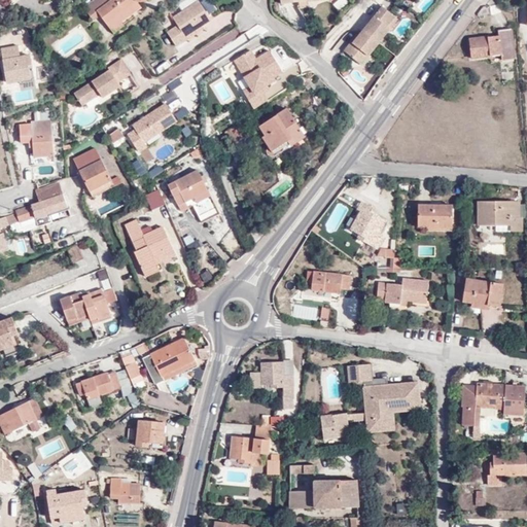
[(83,0),(77,5),(88,20),(96,13),(107,30),(117,24),(114,20),(136,5),(132,0),(135,0),(83,0)]
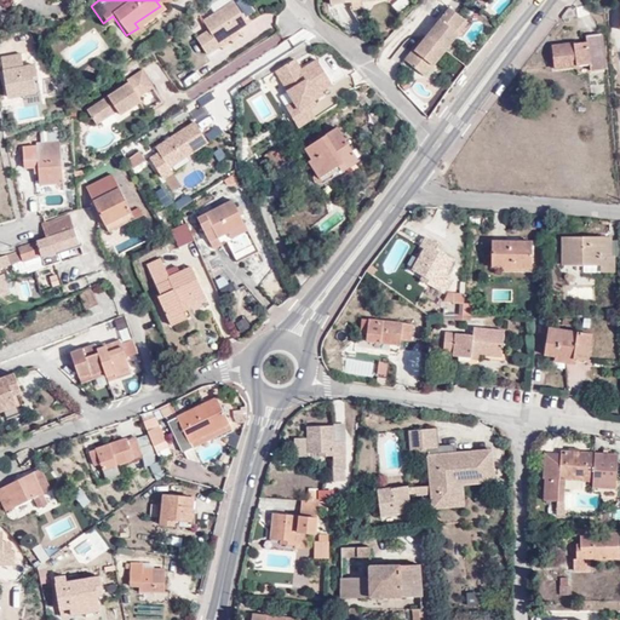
[(202,28),(190,36),(202,55),(234,34),(233,30),(242,24),(227,1),(225,1),(224,0),(211,0),(206,4),(204,9),(206,15),(197,19),(202,28)]
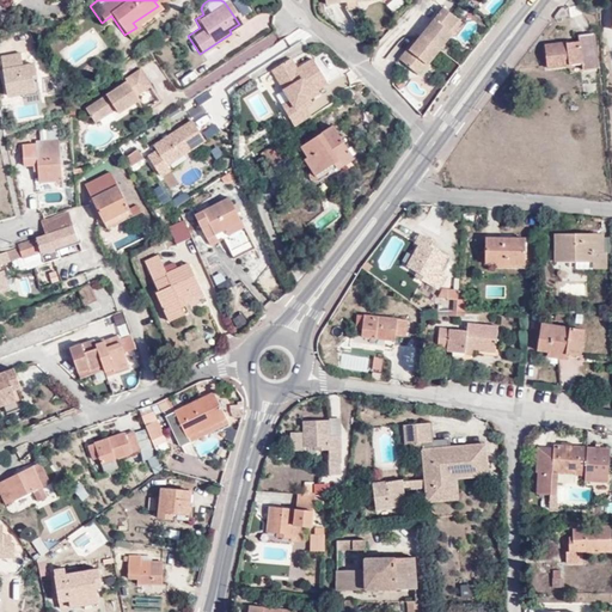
[(446,31),(458,17),(442,5),(422,35),(415,42),(411,40),(398,59),(414,72),(423,60),(428,63),(451,36),(446,31)]
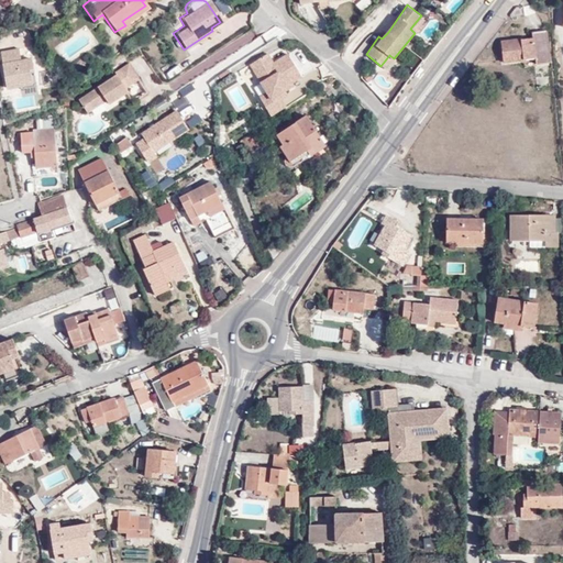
[(426,20),(421,15),(410,29),(415,33),(426,20)]
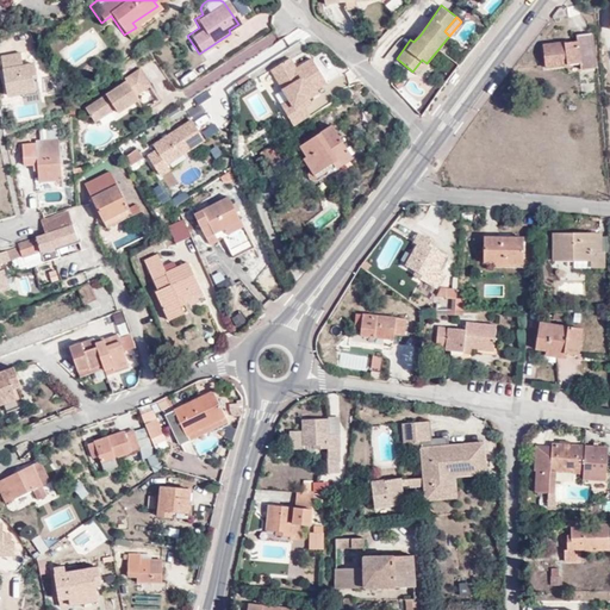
[(180,25),(172,30),(172,31),(175,37),(185,32),(180,25)]
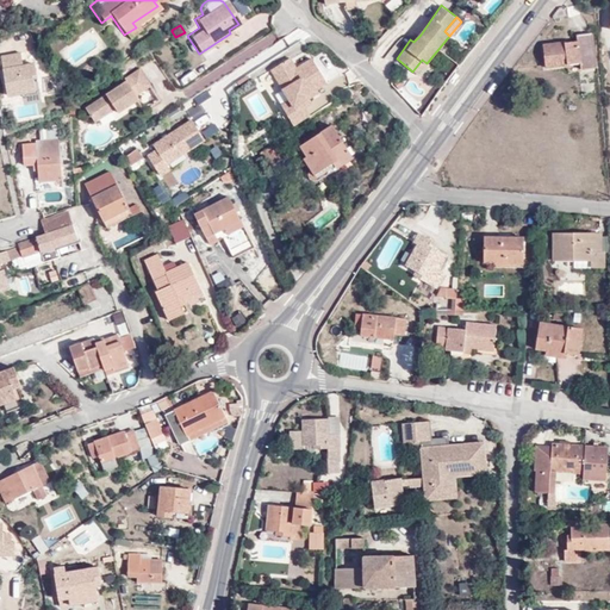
[(591,27),(577,29),(577,38),(543,39),(545,63),(579,58),(579,64),(593,64),(591,27)]
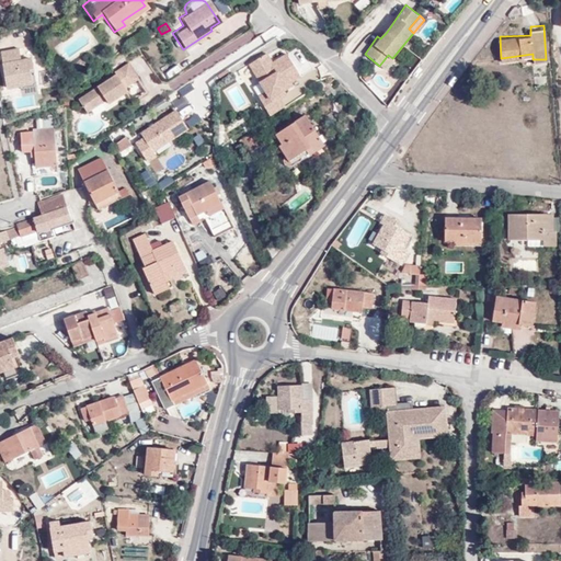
[(262,53),(243,65),(260,92),(253,96),(261,109),(276,100),(282,96),(278,92),(284,89),(282,86),(295,77),(281,54),(267,61),(262,53)]
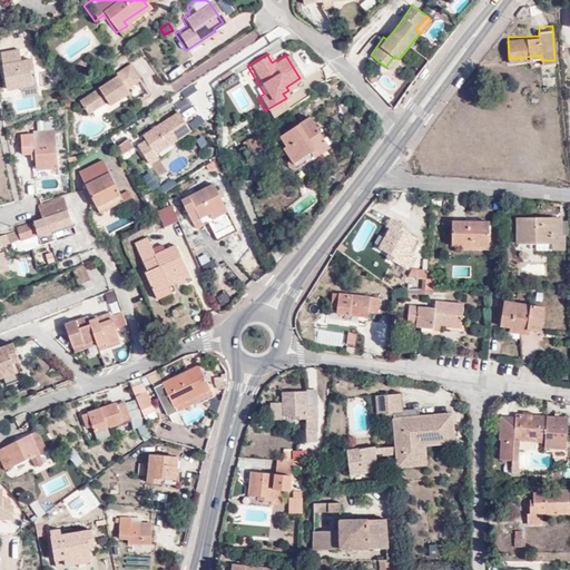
[(32,70),(28,55),(19,56),(20,65),(1,68),(7,91),(31,86),(28,71),(32,70)]
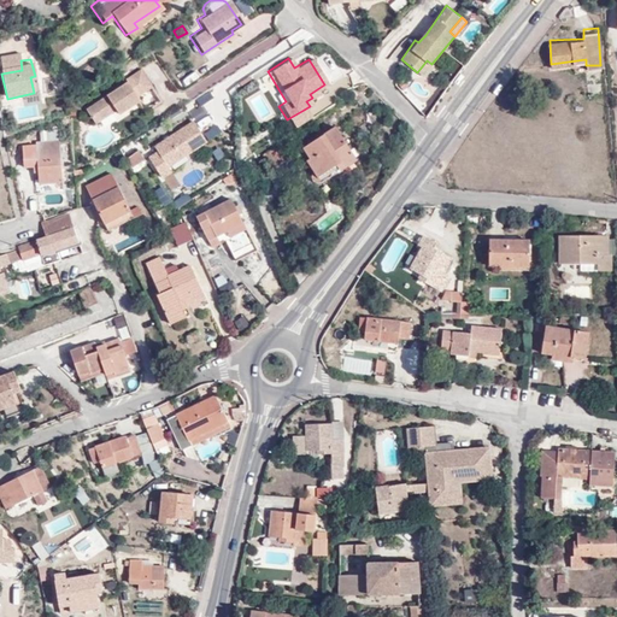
[(427,60),(417,72),(423,76),(432,64),(427,60)]
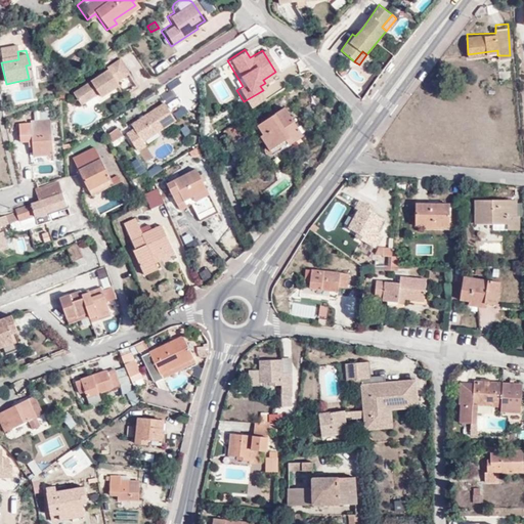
[(130,78),(119,61),(105,71),(107,73),(72,97),(81,111),(97,99),(100,103),(120,91),(117,87),(130,78)]
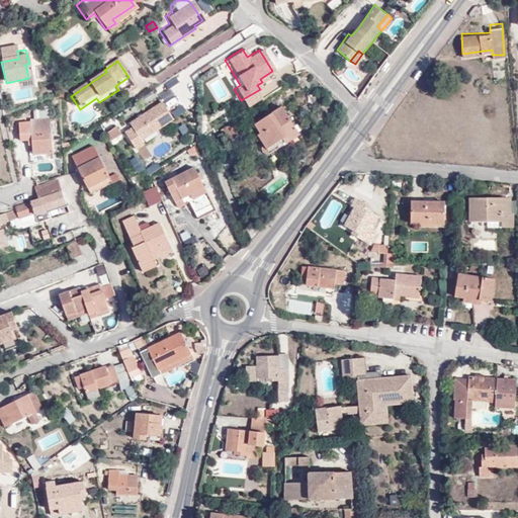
[(304,92),(311,85),(307,80),(298,86),(301,89),(304,92)]
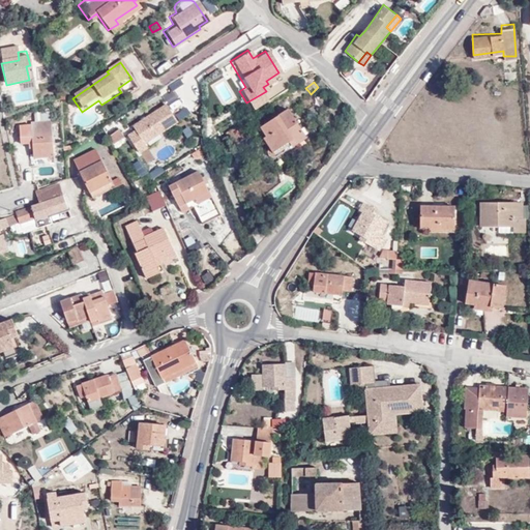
[(300,83),(295,86),(303,95),(308,91),(305,88),(300,83)]
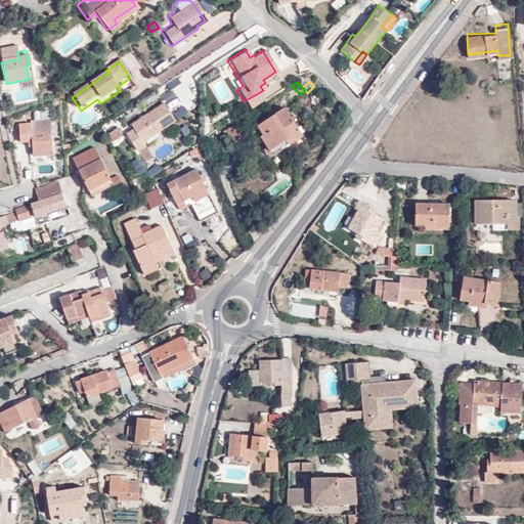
[(14,91),(15,99),(33,97),(33,90),(14,91)]
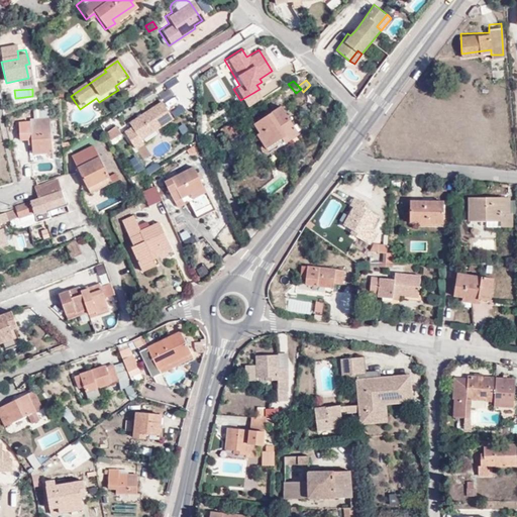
[(254,92),(240,100),(243,105),(256,96),(254,92)]
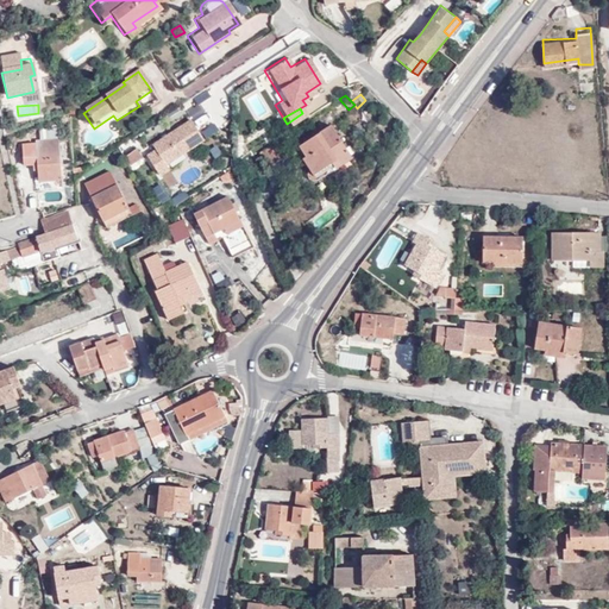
[(186,118),(148,144),(150,148),(140,155),(155,176),(164,170),(161,167),(200,140),(186,118)]
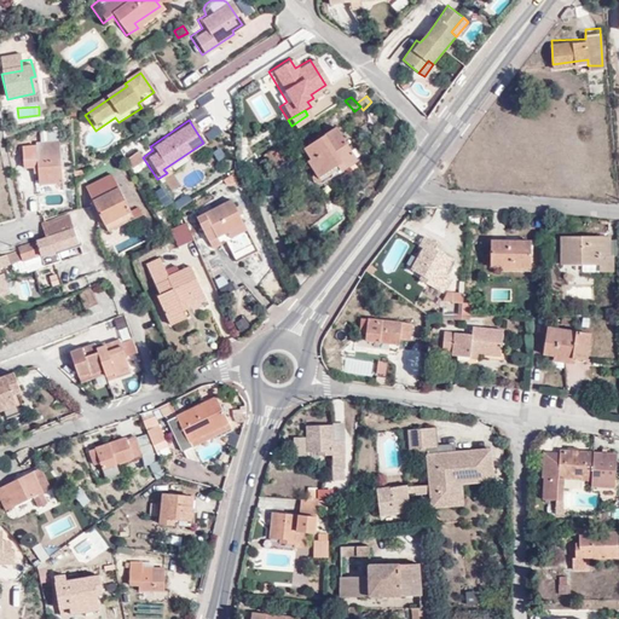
[(209,140),(223,134),(219,127),(206,132),(209,140)]
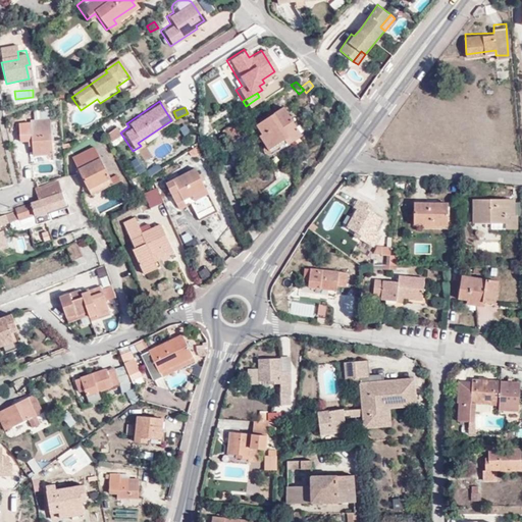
[(296,140),(276,109),(268,114),(268,116),(250,128),(255,137),(253,139),(260,150),(258,152),(260,157),(264,158),(280,148),(282,149),(296,140)]
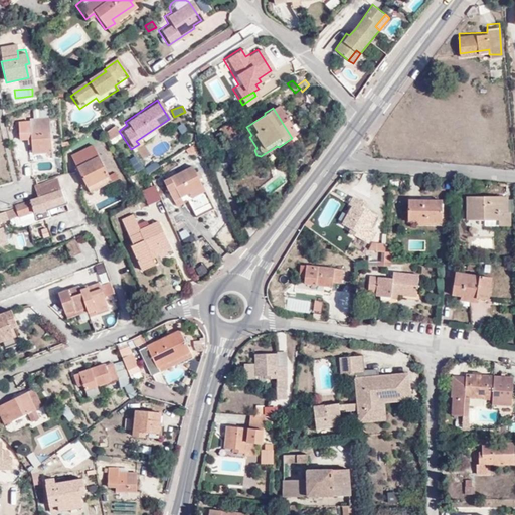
[(49,153),(46,110),(32,110),(33,120),(27,121),(29,153),(49,153)]
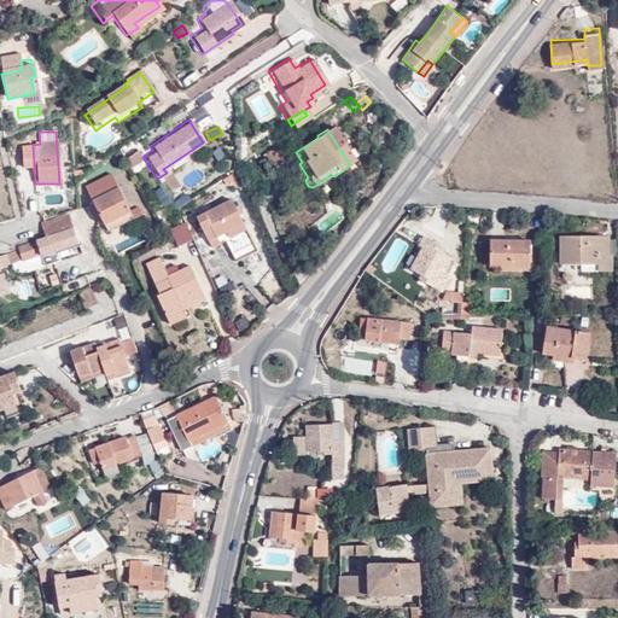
[(114,150),(117,157),(130,149),(126,143),(114,150)]
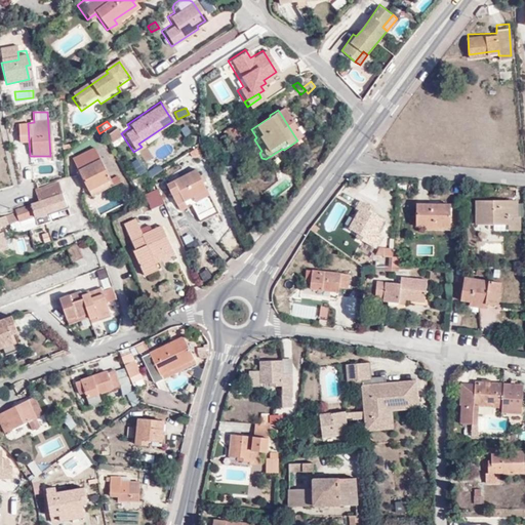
[(96,127),(73,143),(77,149),(99,133),(96,127)]
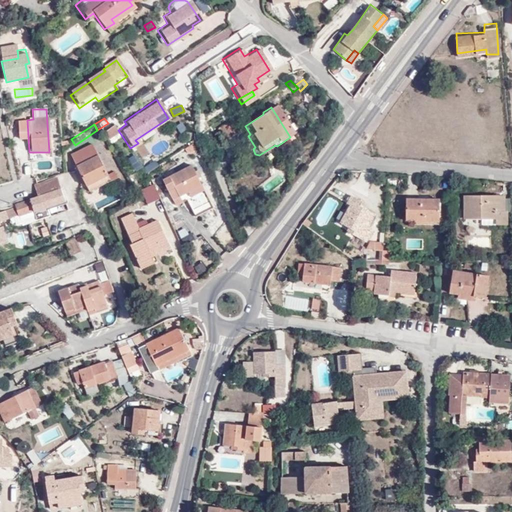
[(110,130),(101,136),(104,142),(114,136),(110,130)]
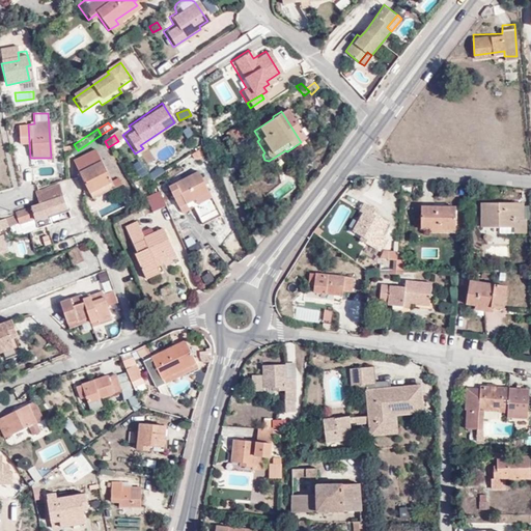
[(198,158),(194,151),(185,159),(191,163),(198,158)]
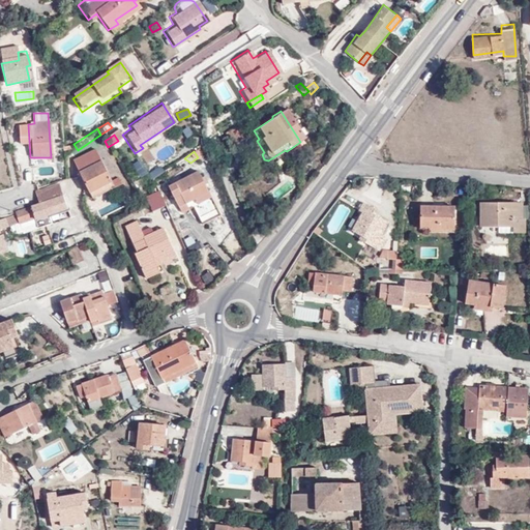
[(69,165),(85,194),(107,181),(90,152),(69,165)]
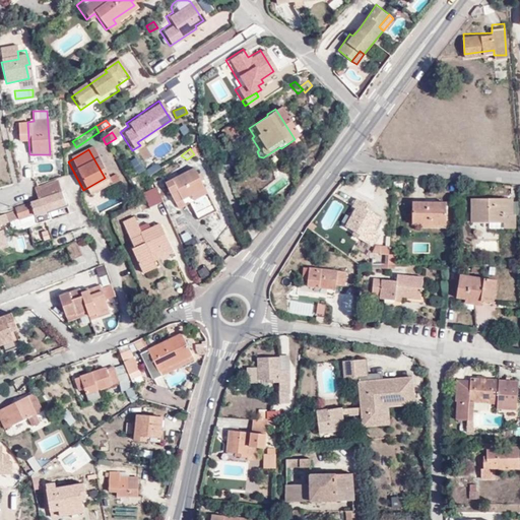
[(210,215),(188,172),(160,186),(173,210),(185,205),(193,223),(210,215)]
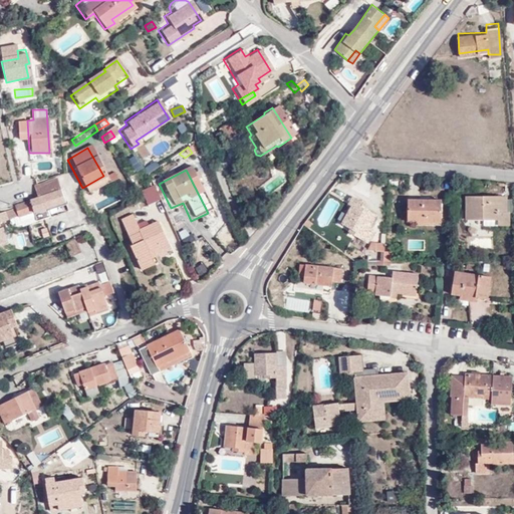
[(103,176),(82,188),(87,195),(112,181),(108,173),(103,176)]
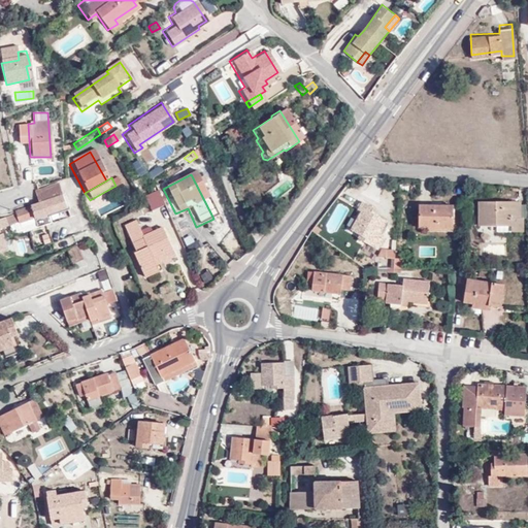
[(463,182),(463,194),(469,194),(472,194),(472,182),(463,182)]
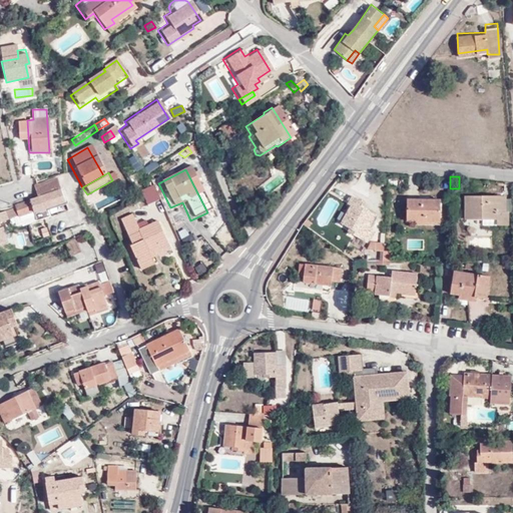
[(56,179),(33,187),(35,196),(36,199),(10,207),(7,208),(10,218),(16,216),(29,212),(30,214),(67,202),(63,188),(59,189),(56,179)]
